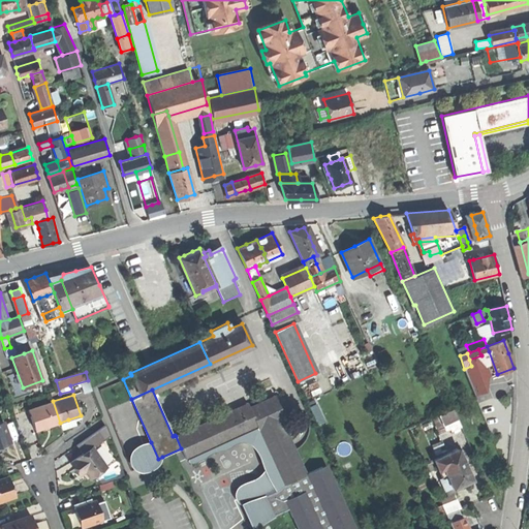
[(275,397),(249,408),(257,425),(259,429),(280,419),(283,418),(284,419),(285,418),(275,397)]
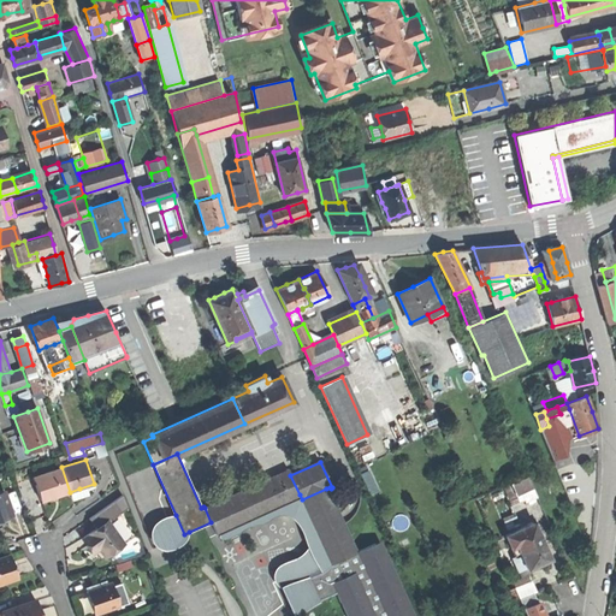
[(53,497),(70,492),(61,467),(34,477),(41,501),(53,497)]
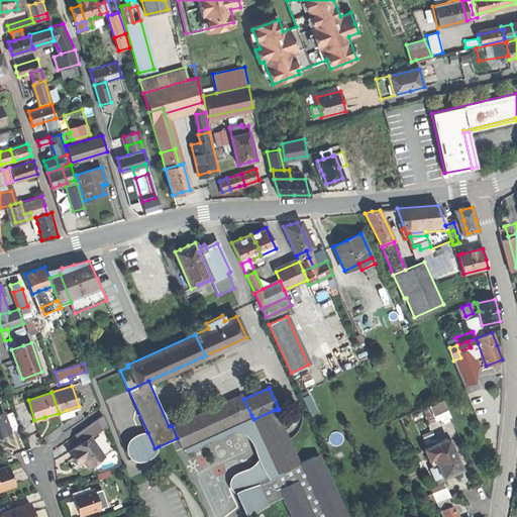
[(242,395),(172,426),(177,438),(182,448),(183,447),(183,446),(229,425),(229,426),(231,426),(230,425),(242,420),(242,421),(244,420),(243,419),(251,415),(243,399),(242,395)]
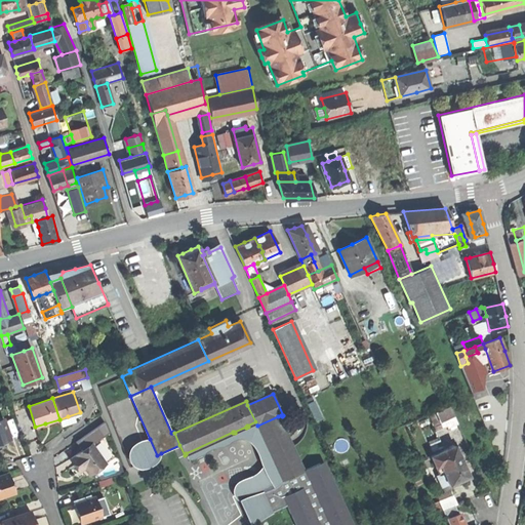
[(316,420),(323,418),(319,402),(312,404),(316,420)]
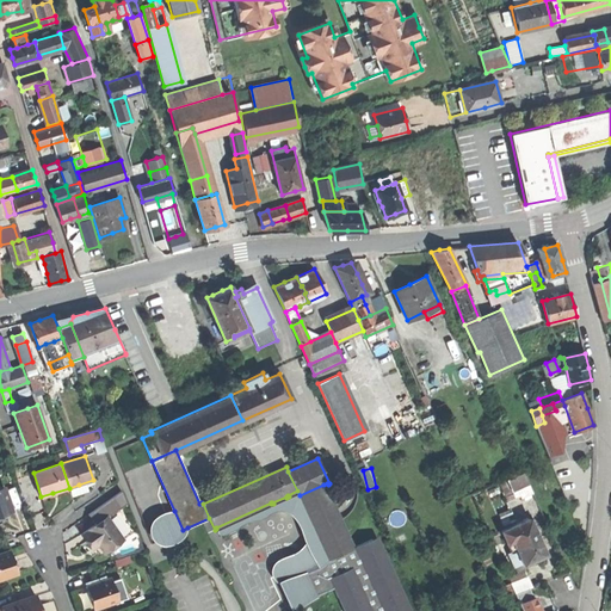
[(524,471),(507,479),(512,491),(518,488),(529,483),(524,471)]
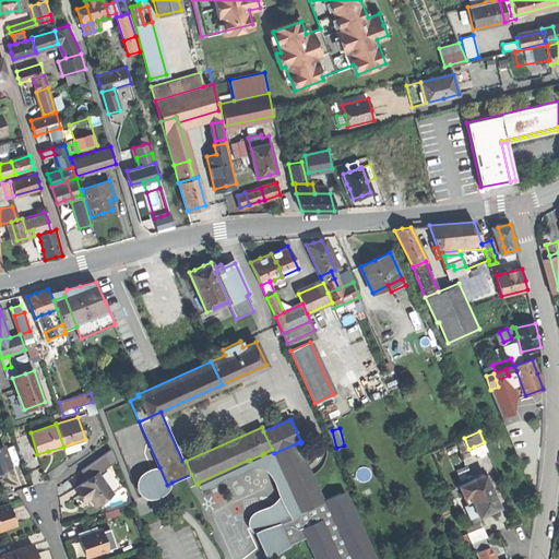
[(464,438),(456,441),(464,460),(472,456),(468,449),(464,438)]
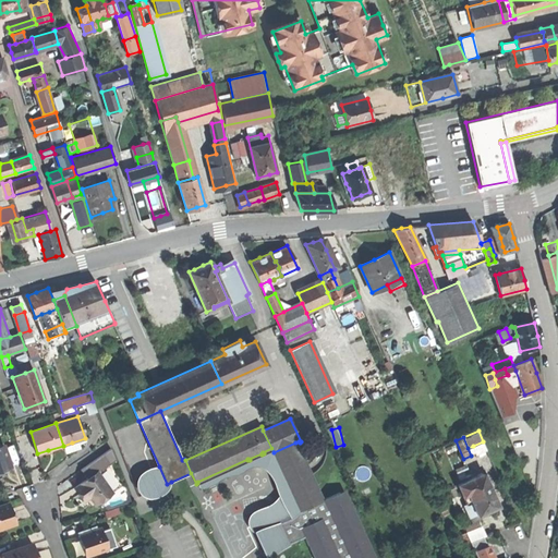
[(487,450),(483,441),(473,446),(477,455),(487,450)]
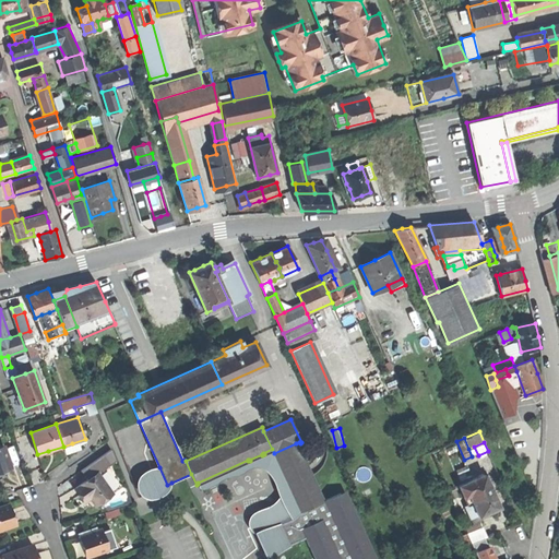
[(322,501),(296,443),(274,453),(300,512),(322,501)]
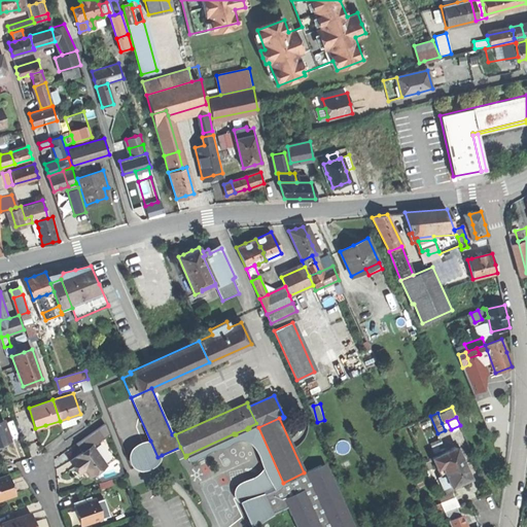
[(6,441),(10,440),(3,419),(0,419),(0,442),(3,442),(6,441)]
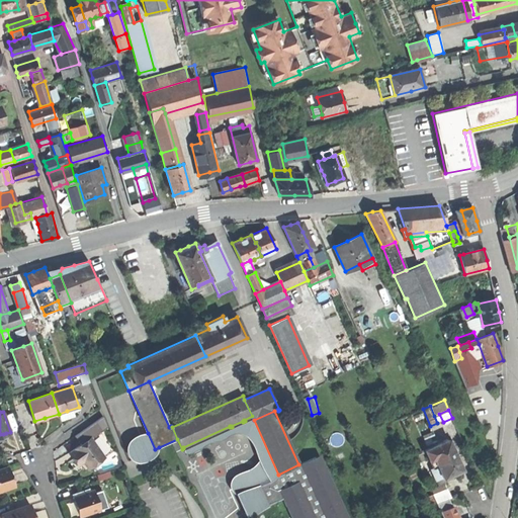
[(155,449),(148,433),(143,434),(137,436),(131,440),(127,444),(126,450),(128,456),(133,460),(138,462),(143,462),(150,460),(156,455),(159,451),(160,448),(159,447),(155,449)]
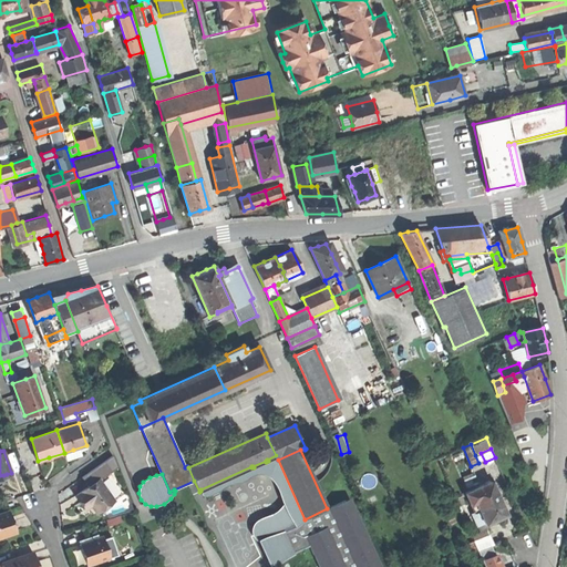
[(100,478),(78,493),(84,503),(88,501),(91,505),(95,513),(114,501),(100,478)]
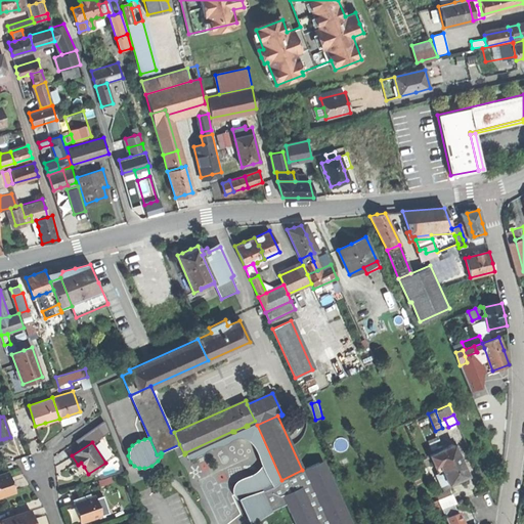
[(429,455),(434,466),(439,464),(457,454),(453,444),(429,455)]
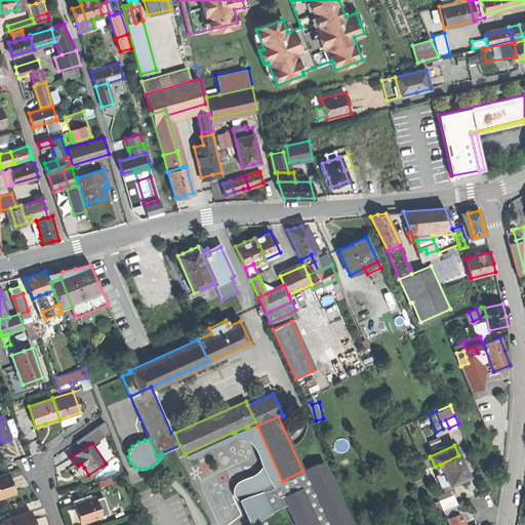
[(458,455),(440,465),(443,473),(449,485),(458,481),(469,477),(458,455)]
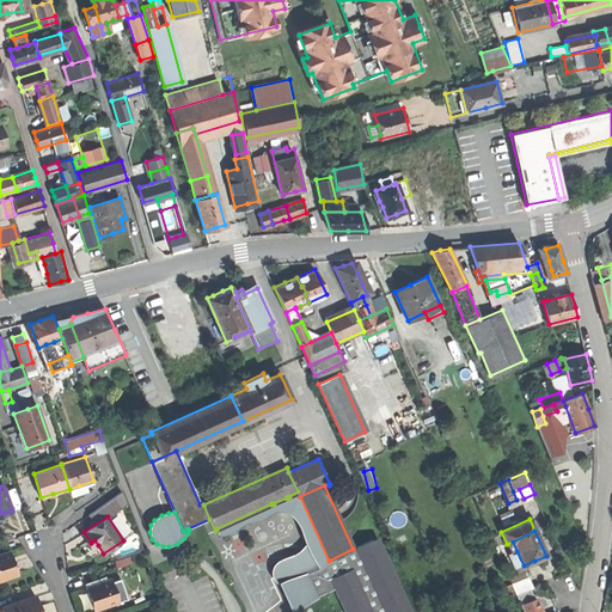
[(355,548),(385,611),(411,611),(383,552),(378,554),(371,540),(355,548)]
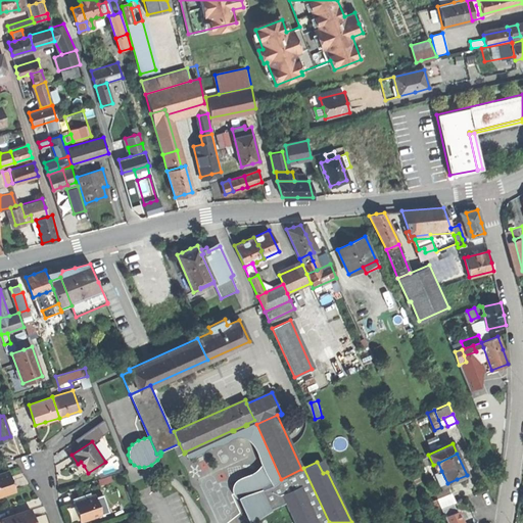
[(437,473),(441,471),(438,463),(433,465),(437,473)]
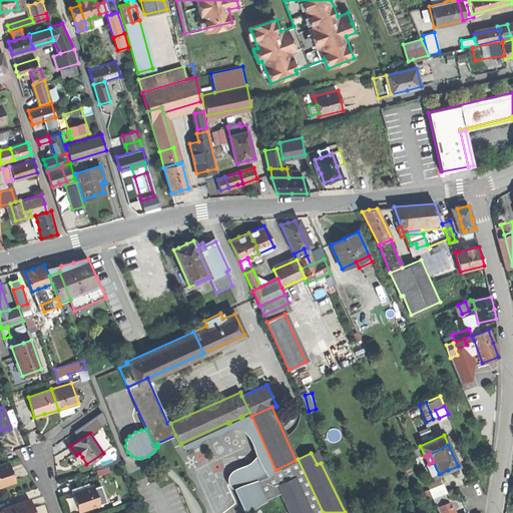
[(266,476),(257,480),(266,500),(276,495),(273,487),(278,485),(297,476),(313,512),(323,512),(298,459),(296,460),(276,470),(266,476)]
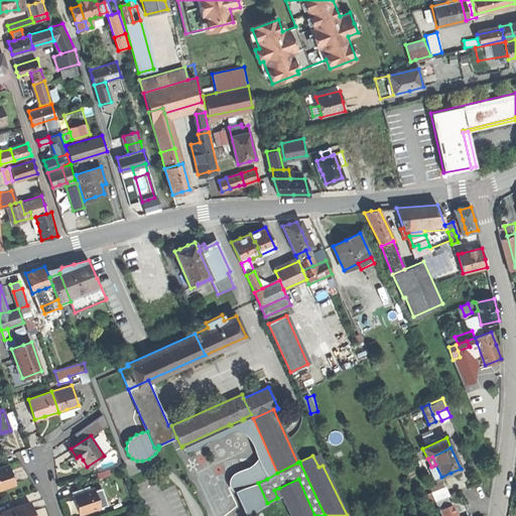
[(4,466),(0,467),(0,488),(15,484),(13,478),(11,474),(7,475),(4,466)]
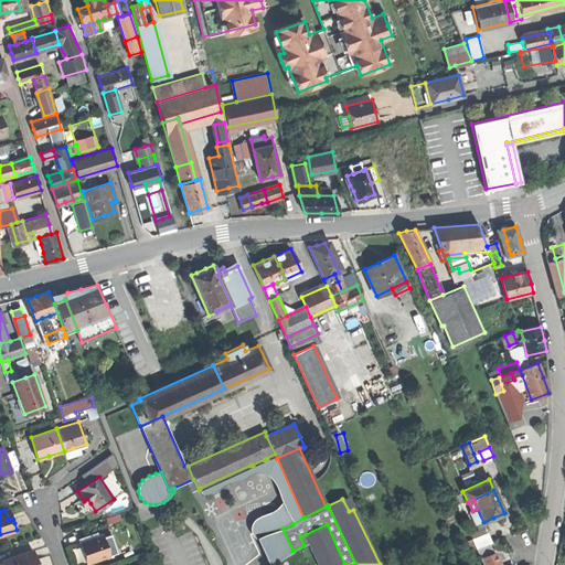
[(344,564),(327,524),(306,534),(309,543),(319,564),(344,564)]
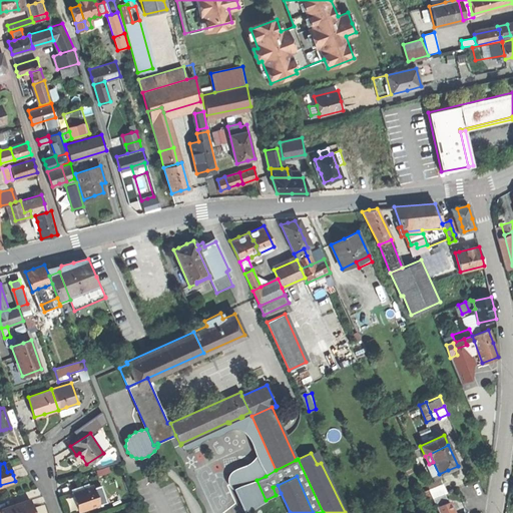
[(266,500),(257,480),(235,488),(246,511),(266,500)]
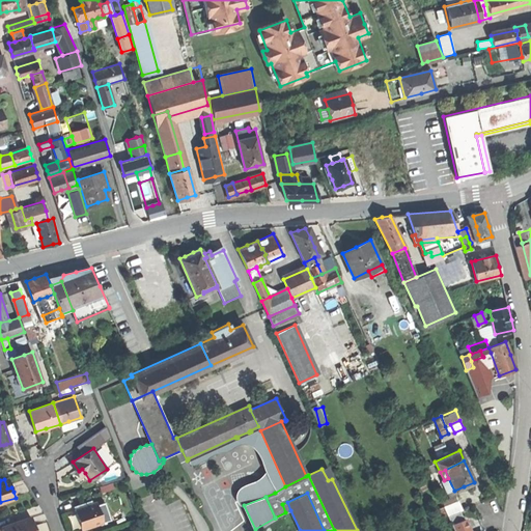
[(444,507),(448,516),(456,512),(462,510),(457,501),(444,507)]
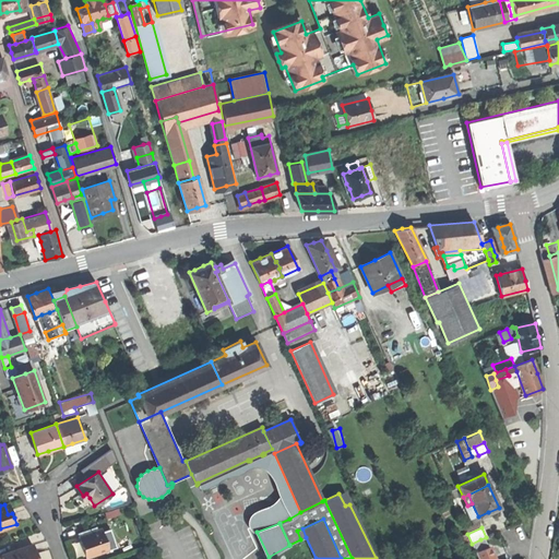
[(82,548),(85,558),(108,550),(100,528),(79,536),(82,548)]
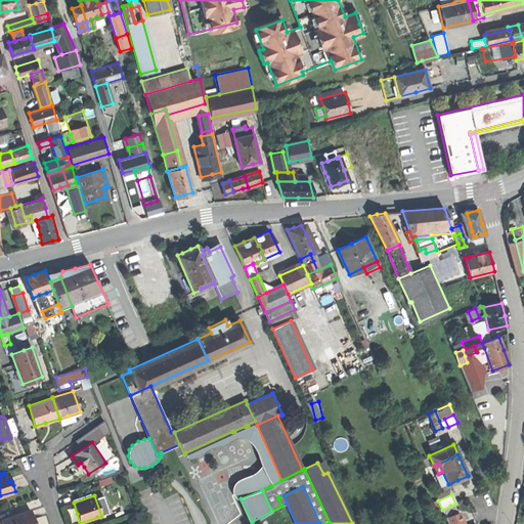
[(281,506),(287,504),(284,495),(278,497),(281,506)]
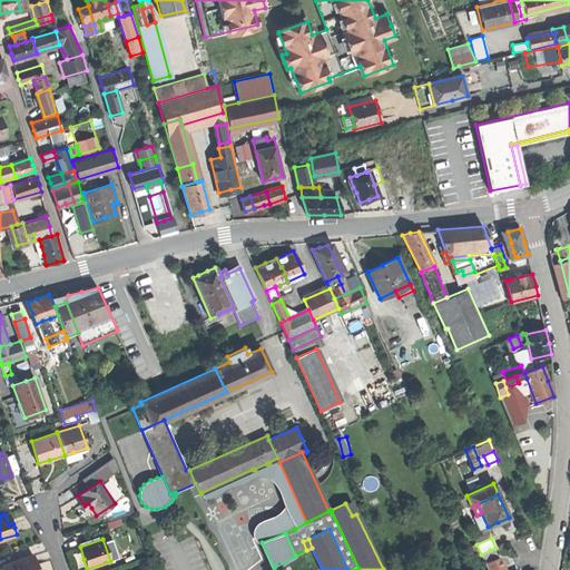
[(473,558),(481,554),(477,544),(469,548),(473,558)]
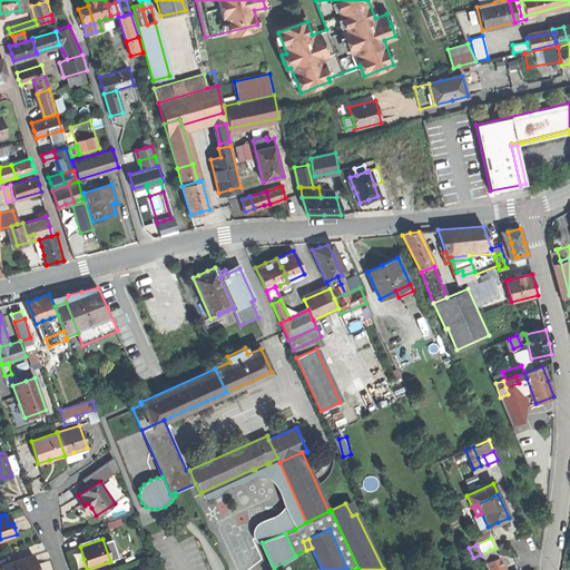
[(497,547),(495,548),(490,550),(495,564),(502,561),(497,547)]
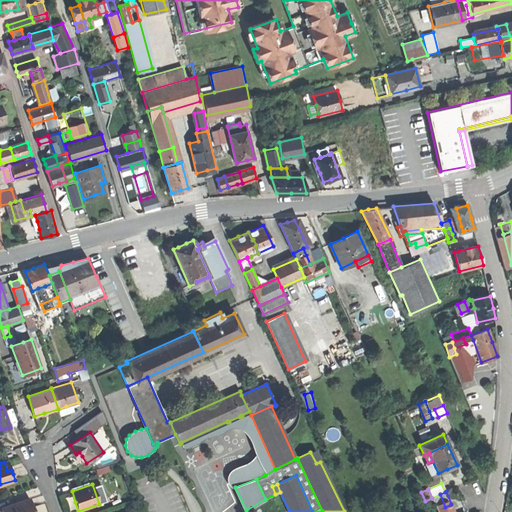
[(432,498),(437,511),(447,511),(445,507),(440,494),(432,498)]
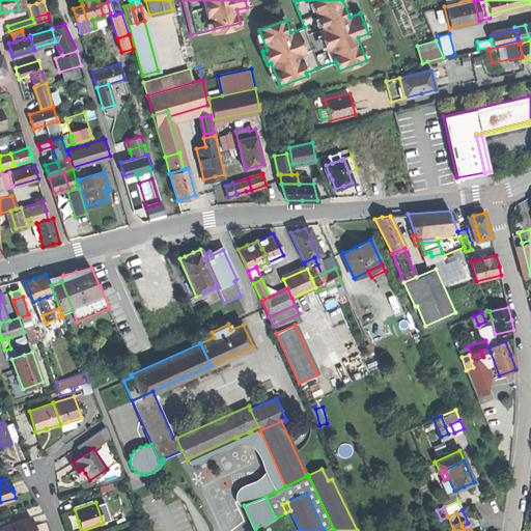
[(36,530),(36,528),(32,516),(2,527),(3,530),(36,530)]
